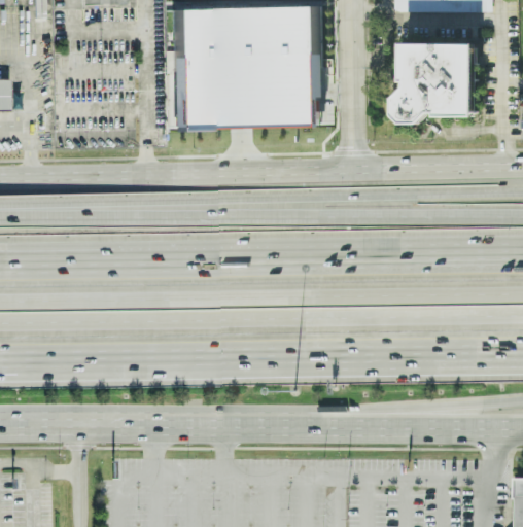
[(489,11),(488,0),(391,0),(391,13),(489,11)]
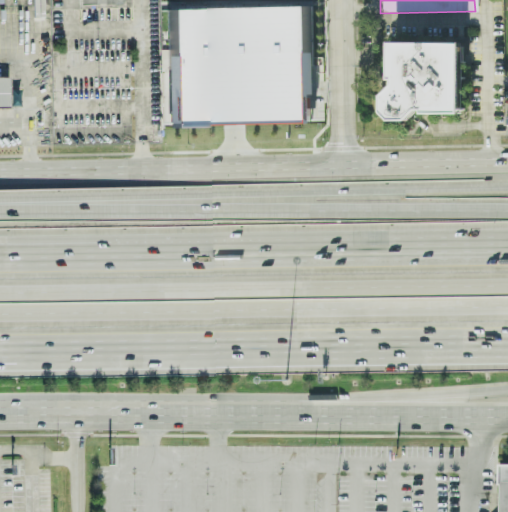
[(384,86),(384,42),(455,43),(454,113),(410,112),(401,120),(385,120),(376,111),(376,95),(384,86)]
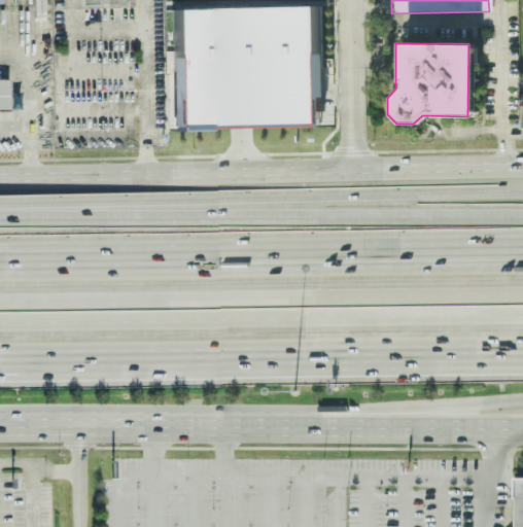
[(250,58),(302,58),(303,110),(252,110),(250,58)]
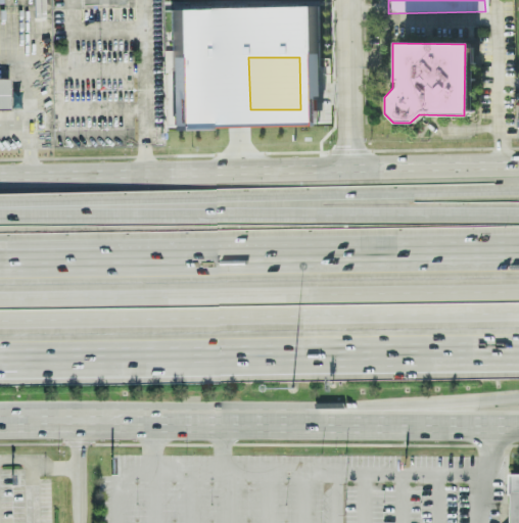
[(508,522),(510,476),(518,476),(518,522),(508,522)]
